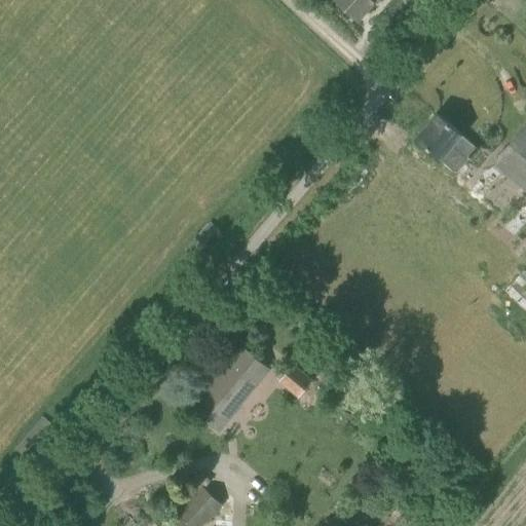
[(338,0),(359,19),(375,0),(338,0)]
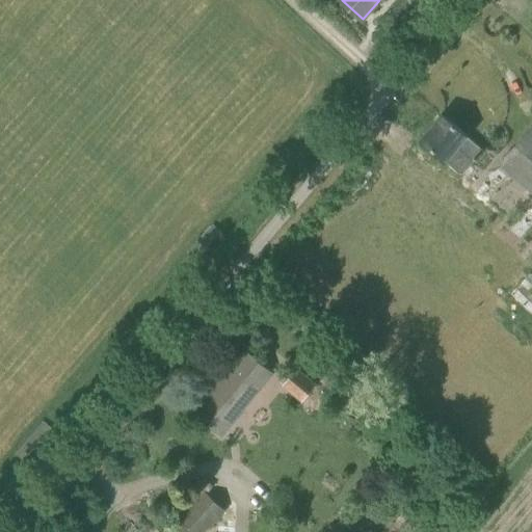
[(422,140),(445,160),(461,176),(483,150),(466,135),(467,134),(444,115),(422,140)]
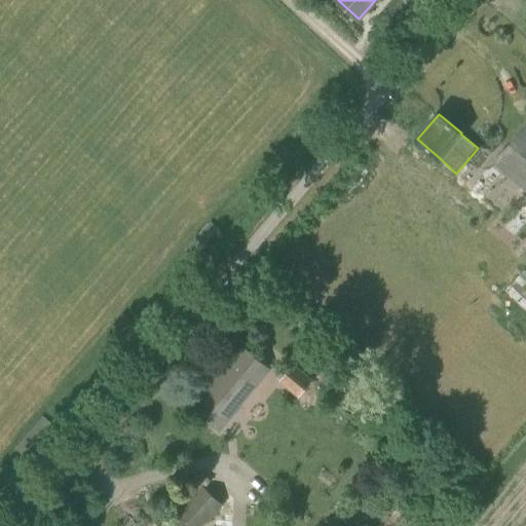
[(525,124),(493,162),(525,190),(525,124)]
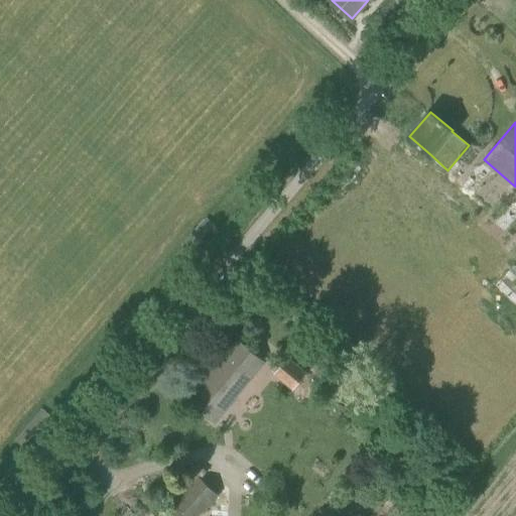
[(515,263),(515,264),(496,282),(515,302),(515,263)]
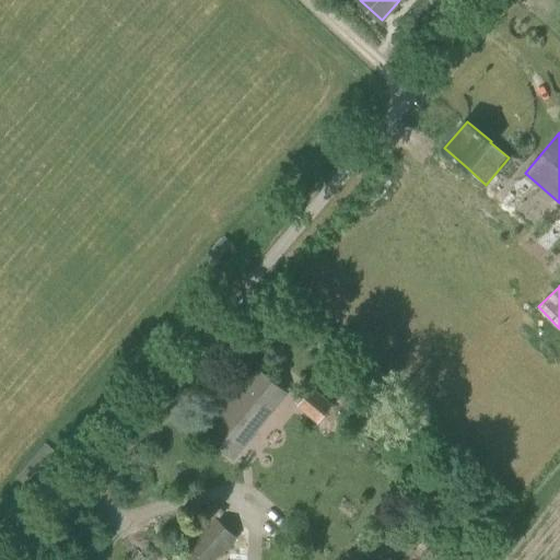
[(263,423),(287,394),(259,371),(207,435),(234,458),(248,442),(263,423)]
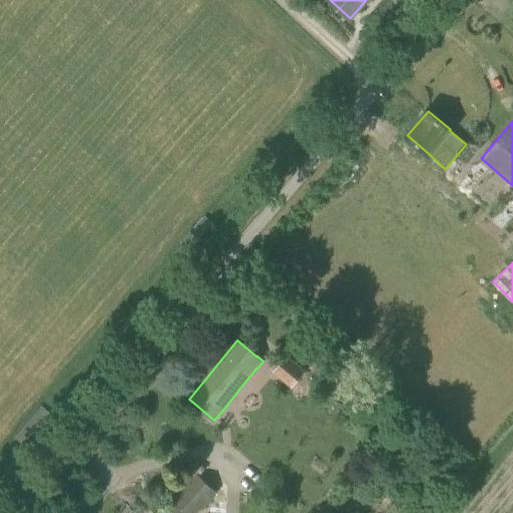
[(292,386),(303,372),(287,358),(275,371),(292,386)]
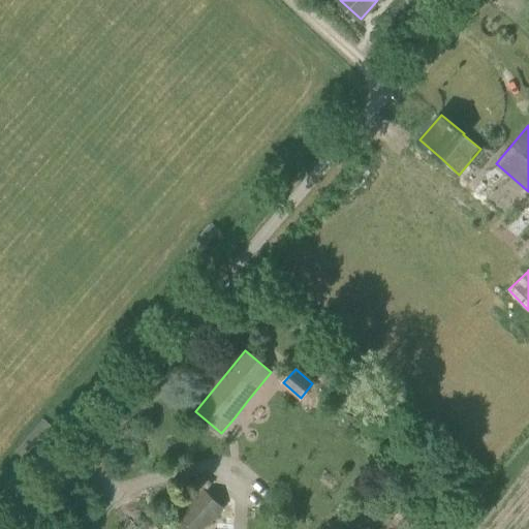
[(203,528),(222,508),(205,491),(182,516),(187,521),(179,528),(203,528)]
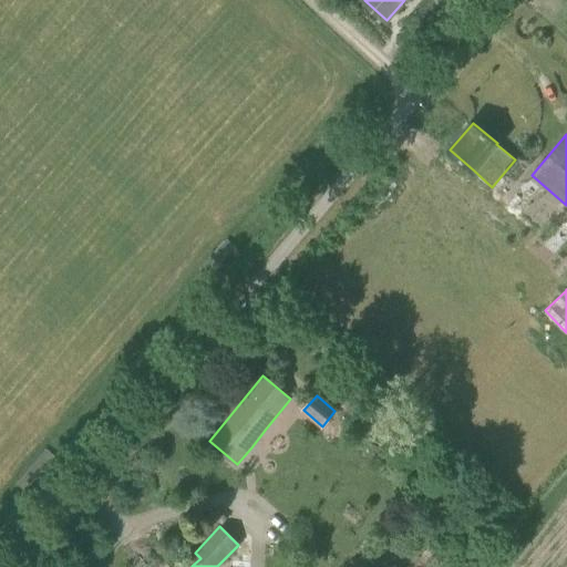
All buildings are outlined.
